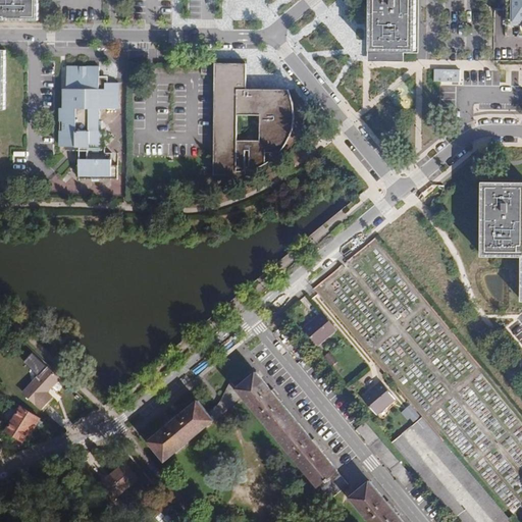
[(0,0),(0,14),(40,15),(40,0),(0,0)]
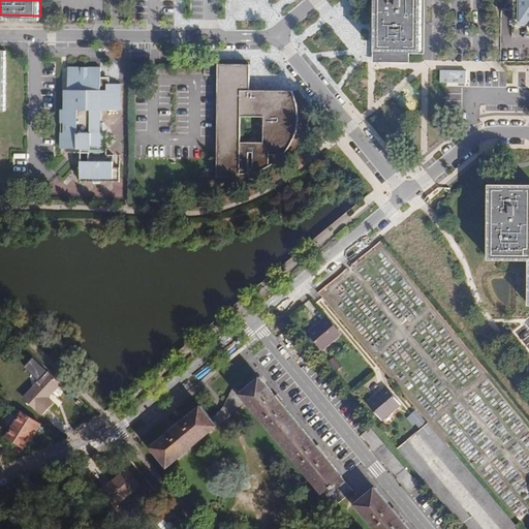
[(421,0),(375,0),(375,44),(375,50),(381,50),(381,59),(390,59),(390,63),(408,63),(407,51),(421,51),(421,0)]
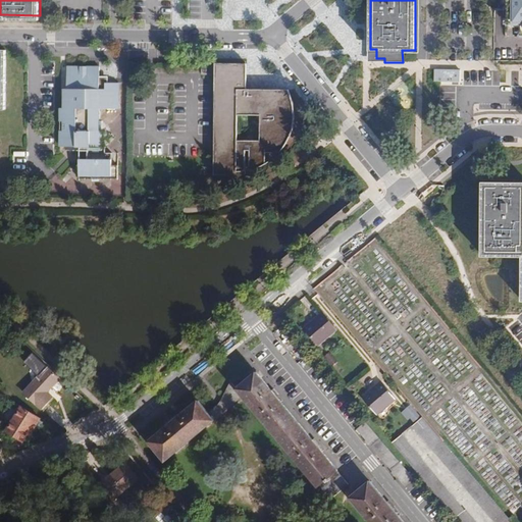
[(521,0),(493,0),(493,9),(509,9),(509,22),(521,22),(521,0)]
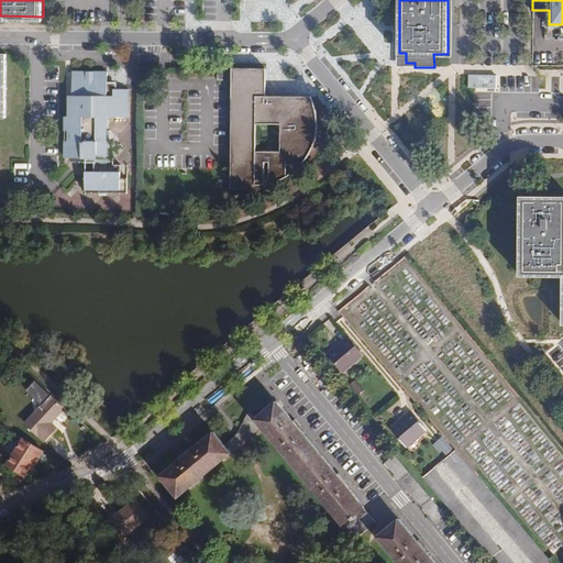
[(233,68),(232,188),(265,188),(266,162),(271,162),(271,174),(287,174),(287,164),(298,164),(302,158),(307,153),(310,146),(312,140),(315,131),(315,119),(313,108),(311,101),(308,96),(296,96),(296,99),(266,99),(266,94),(266,68),(257,68),(233,68)]
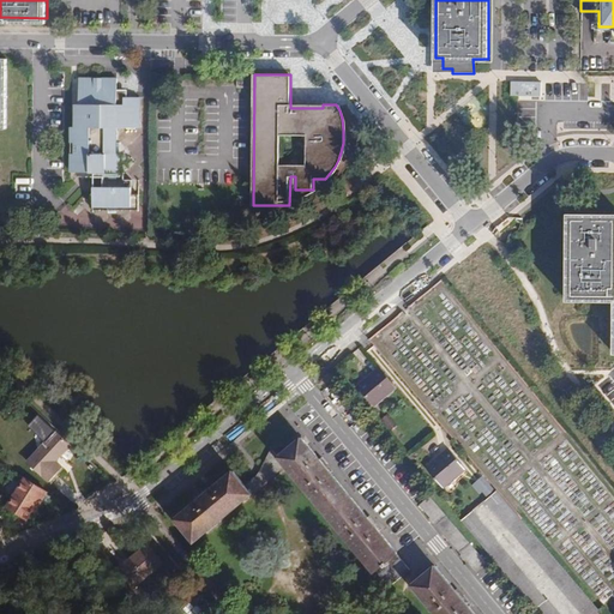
[(128,79),(78,79),(78,106),(74,106),(74,127),(71,127),(71,143),(74,144),(74,173),(78,173),(78,178),(92,178),(92,173),(107,173),(107,186),(92,186),(92,191),(89,193),(91,196),(92,210),(94,211),(106,211),(106,214),(118,214),(118,211),(138,211),(138,196),(130,196),(130,180),(124,180),(120,179),(120,173),(120,143),(115,143),(115,128),(138,128),(138,98),(128,98),(128,79)]
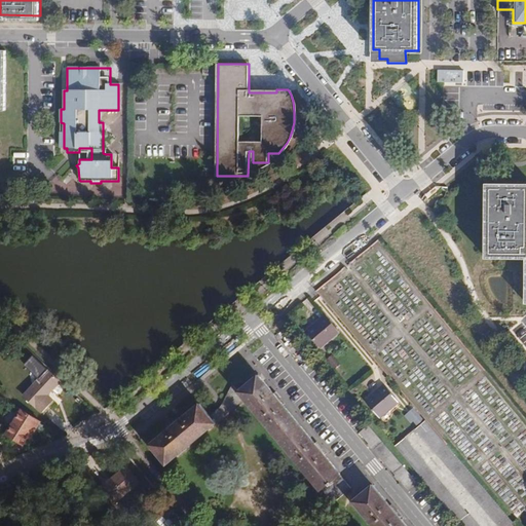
[(463,83),(463,71),(438,70),(438,82),(463,83)]
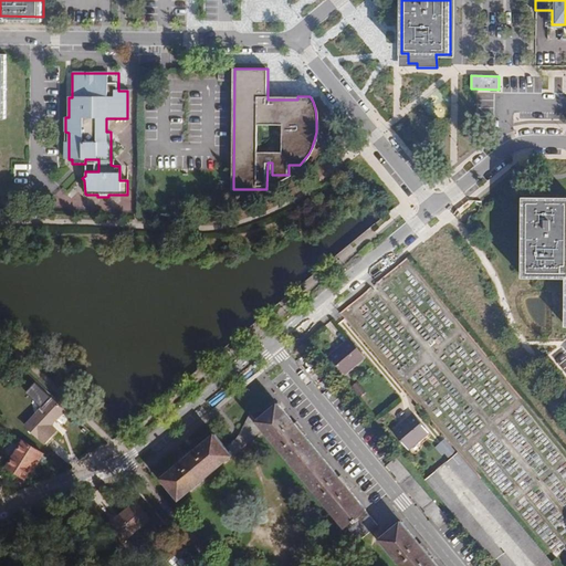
[(565,199),(524,199),(523,280),(565,281),(565,329),(565,328),(565,199)]
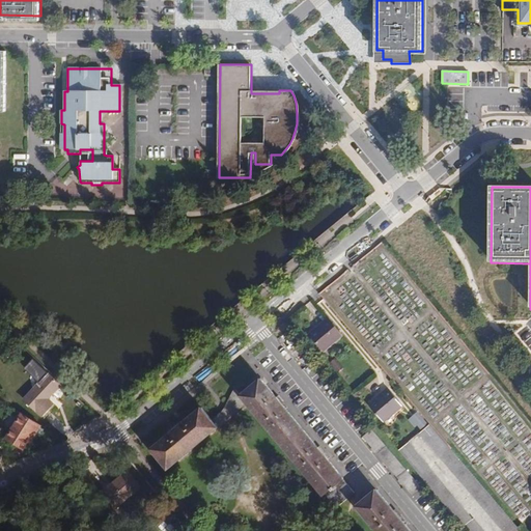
[(343,340),(328,322),(310,337),(325,356),(343,340)]
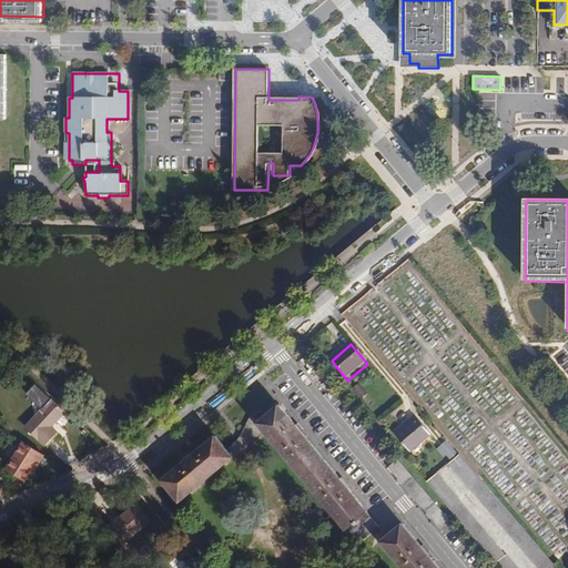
[(67,411),(53,397),(27,427),(46,445),(58,432),(51,426),(67,411)]
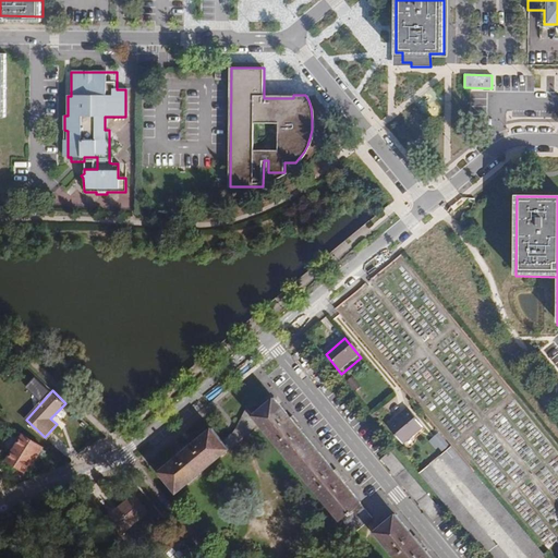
[(258,411),(251,417),(246,412),(238,432),(244,440),(259,427),(337,523),(340,521),(359,506),(271,401),(258,411)]
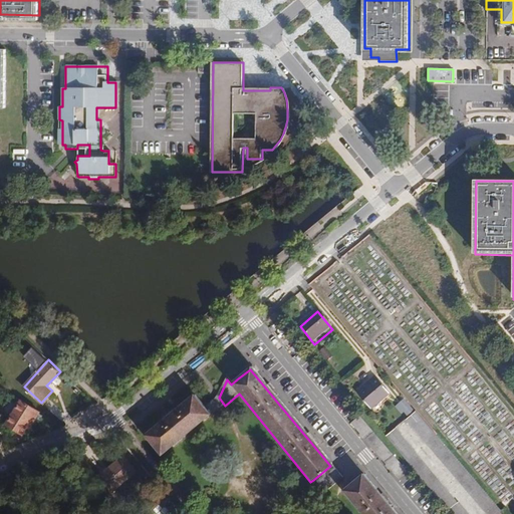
[(383,392),(368,373),(351,389),(365,406),(383,392)]
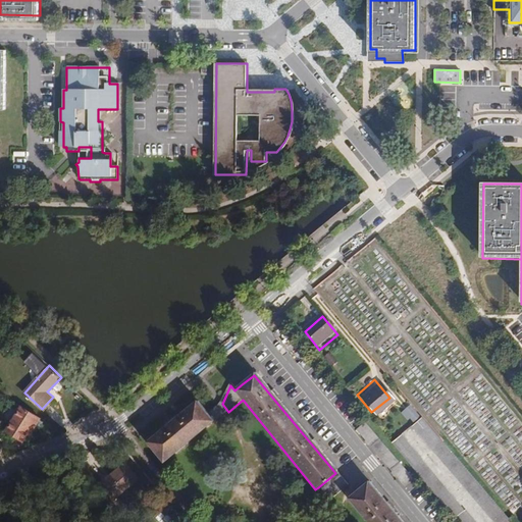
[(208,415),(198,402),(146,442),(163,464),(222,416),(217,409),(208,415)]
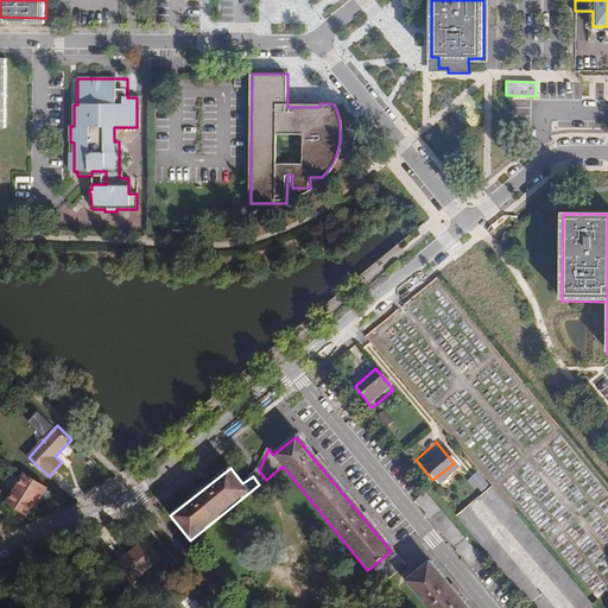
[(266,480),(259,470),(253,476),(259,485),(266,480)]
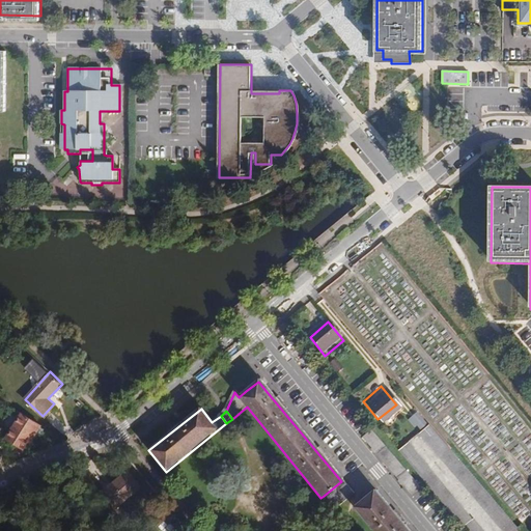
[(419,431),(428,424),(418,412),(409,418),(419,431)]
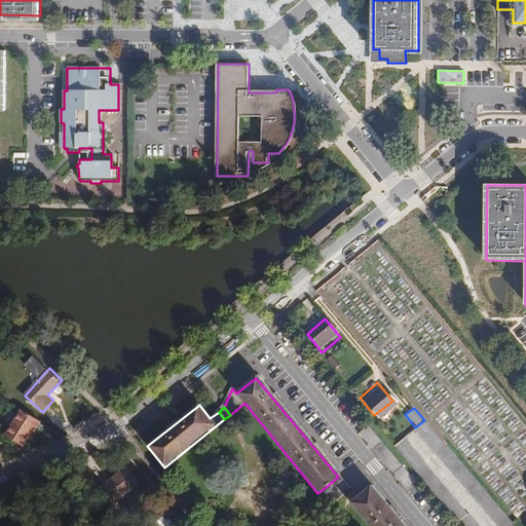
[(40,422),(22,410),(6,434),(24,445),(33,430),(35,431),(40,422)]
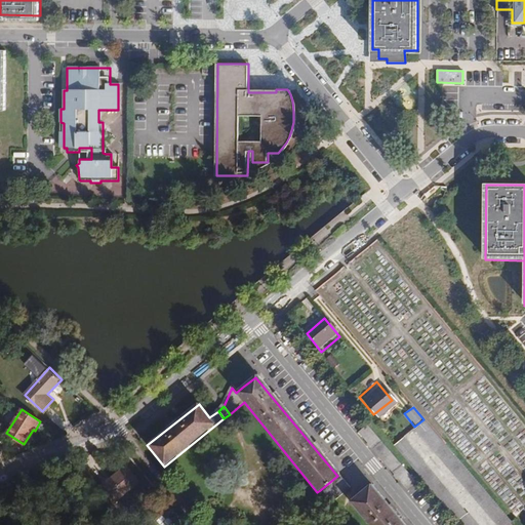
[(356,433),(404,490),(412,483),(364,426),(356,433)]
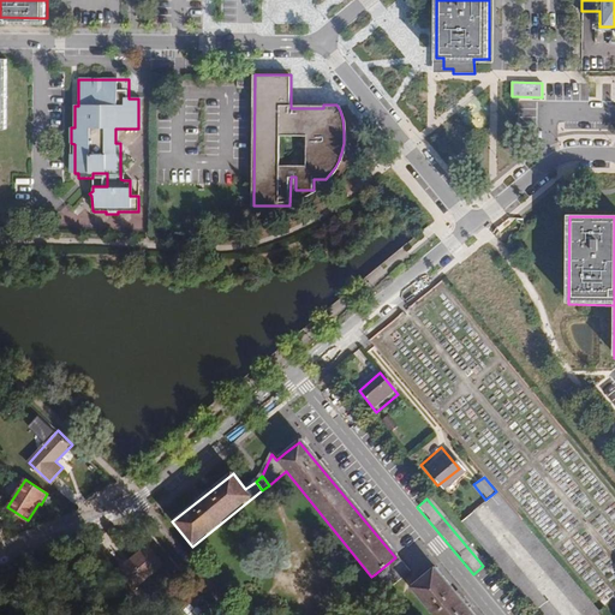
[(602,614),(519,524),(508,533),(581,614),(602,614)]
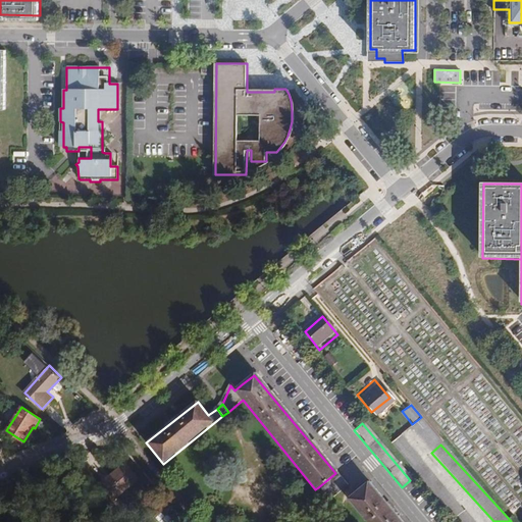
[(474,521),(421,462),(412,471),(456,521),(474,521)]
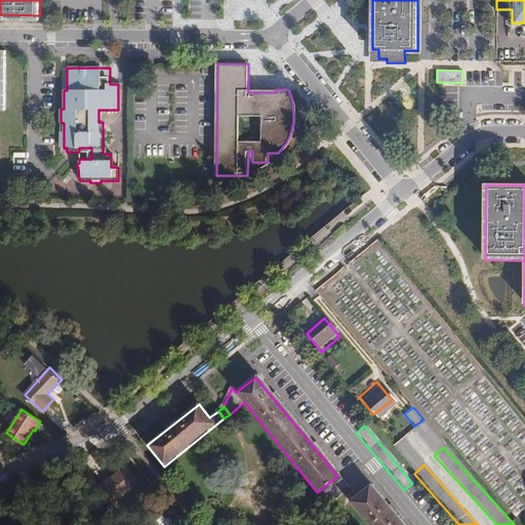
[(139,482),(126,466),(111,478),(104,484),(102,485),(115,501),(139,482)]
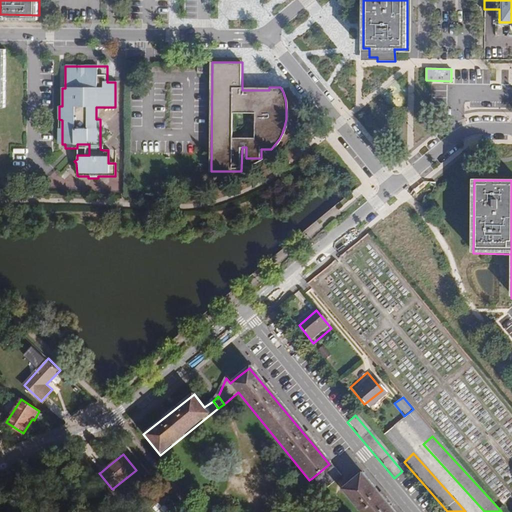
[(108,466),(106,464),(99,470),(101,472),(108,466)]
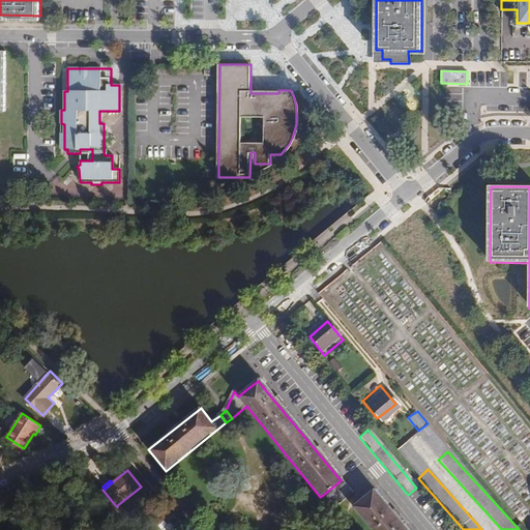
[(353,495),(341,480),(323,495),(335,509),(353,495)]
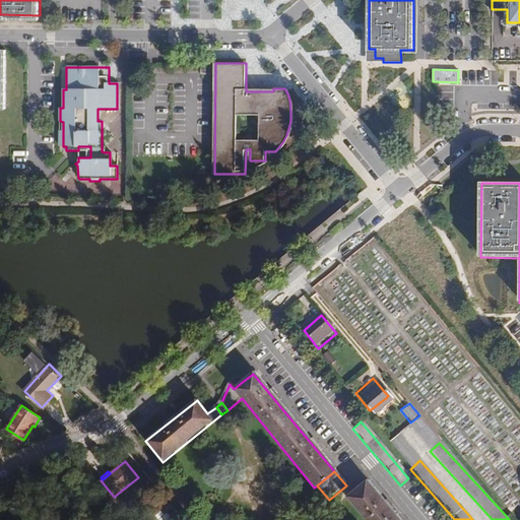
[(399,519),(367,481),(356,490),(347,497),(366,519),(399,519)]
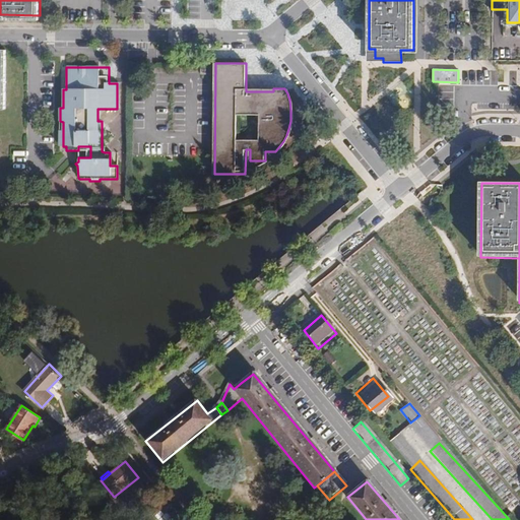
[(155,519),(168,509),(165,505),(148,519),(155,519)]
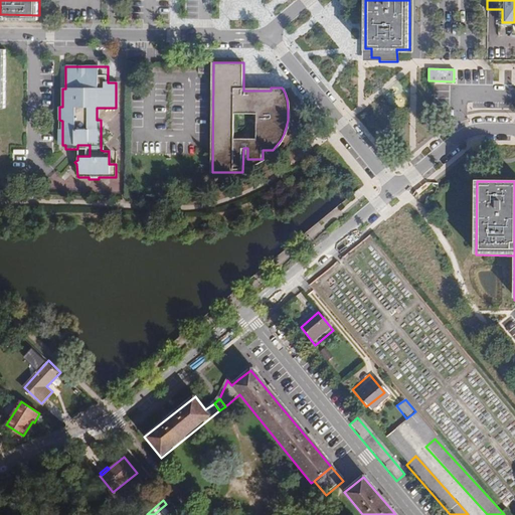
[(179,510),(174,505),(170,508),(175,514),(179,510)]
